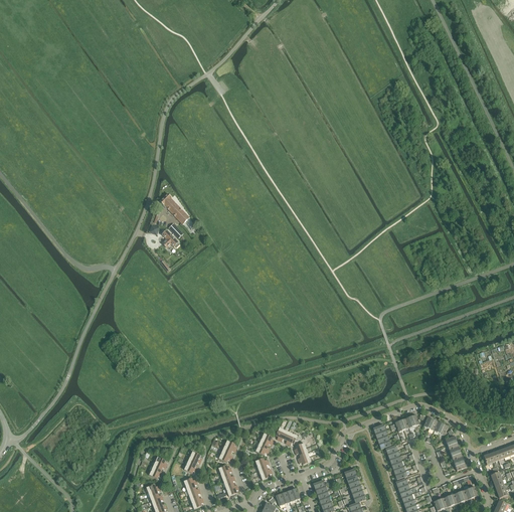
[(171,196),(167,192),(159,199),(163,203),(163,204),(165,206),(166,206),(182,222),(188,216),(175,202),(172,199),(170,197),(171,196)]
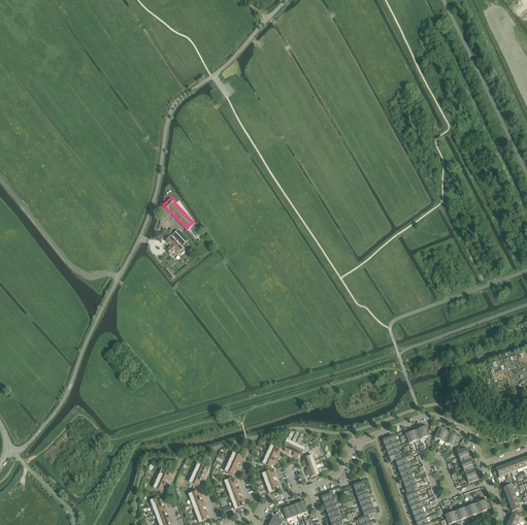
[(183,242),(187,238),(177,228),(172,232),(183,242)]
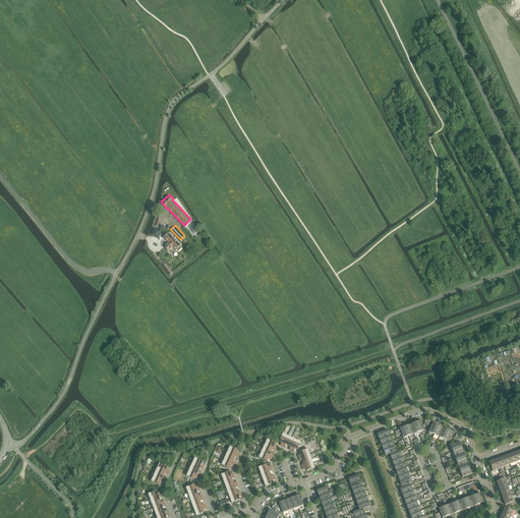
[(153,226),(151,234),(153,235),(158,236),(161,229),(155,227),(153,226)]
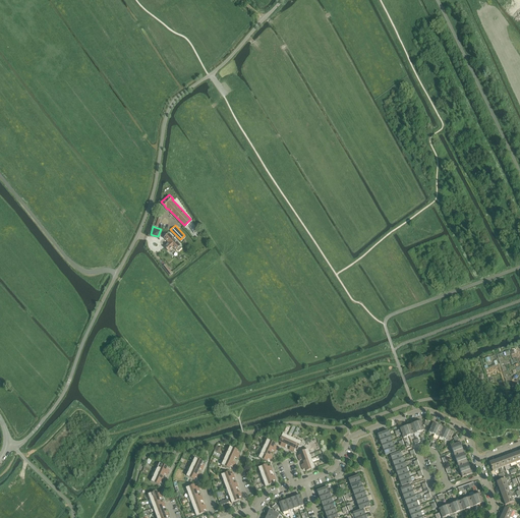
[(179,243),(168,231),(163,235),(168,240),(164,244),(166,246),(166,247),(168,249),(172,244),(175,247),(176,247),(177,248),(181,245),(179,243)]
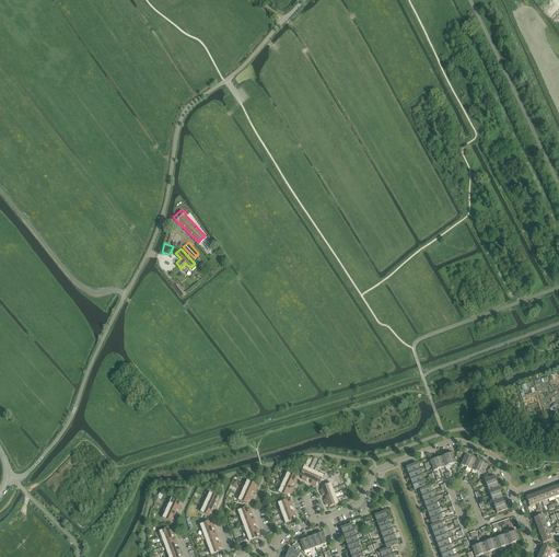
[(184,291),(177,282),(174,285),(181,293),(184,291)]
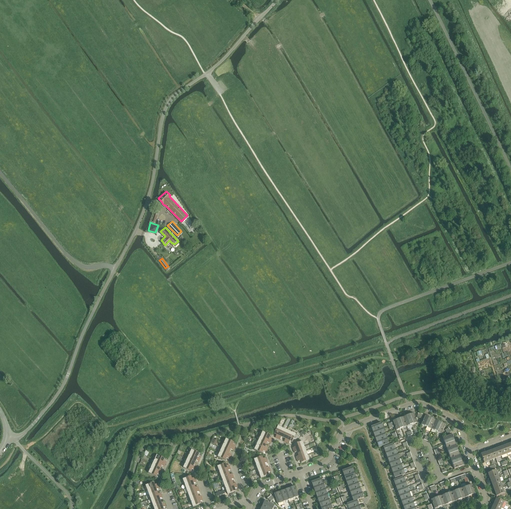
[(411,412),(408,413),(411,422),(416,420),(412,410),(410,411),(411,412)]
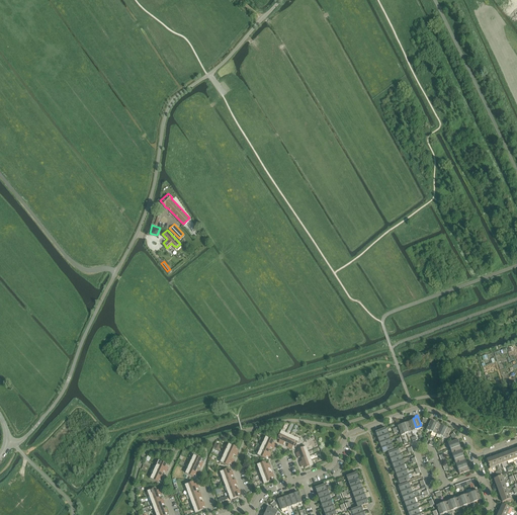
[(425,427),(430,430),(434,421),(431,419),(432,418),(430,417),(425,427)]
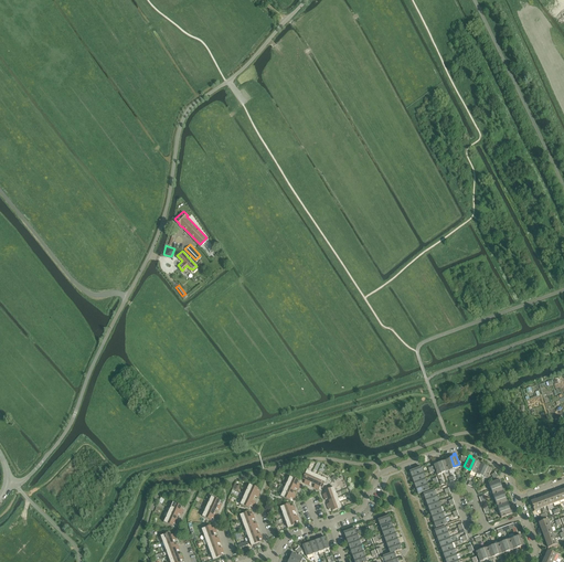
[(454,466),(450,456),(446,457),(446,456),(444,457),(448,468),(454,466)]
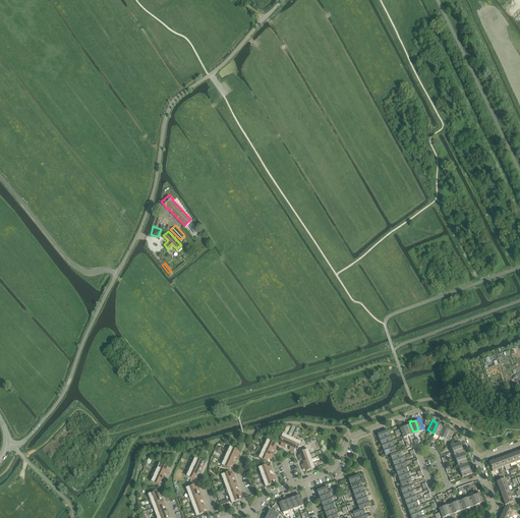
[(408,423),(405,424),(408,434),(413,432),(409,421),(407,421),(408,423)]
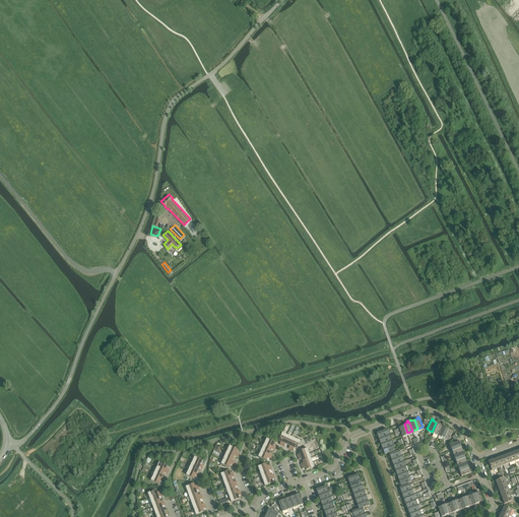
[(440,424),(436,423),(432,432),(437,434),(442,424),(440,423),(440,424)]
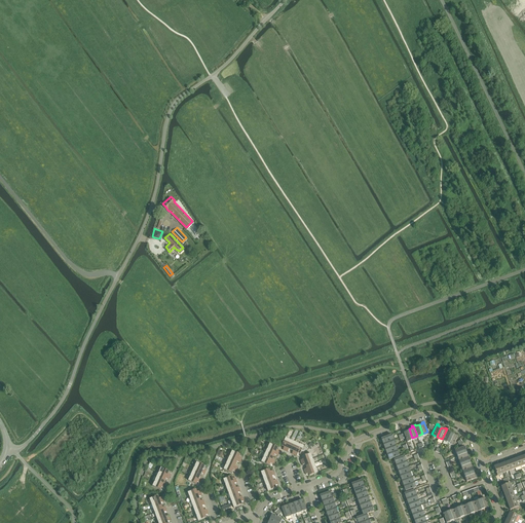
[(407,440),(412,438),(409,428),(405,430),(405,428),(403,430),(407,440)]
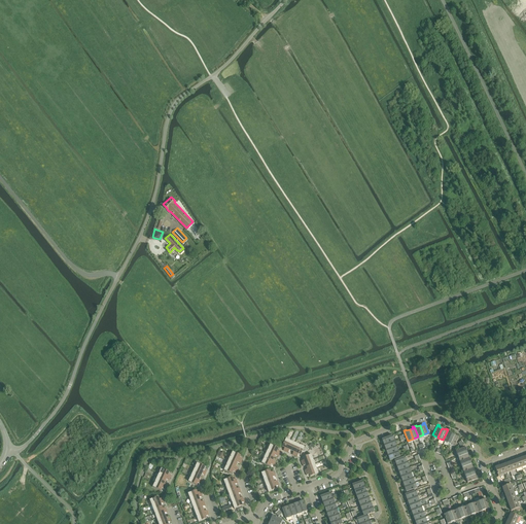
[(448,442),(452,432),(449,431),(450,430),(448,429),(443,440),(448,442)]
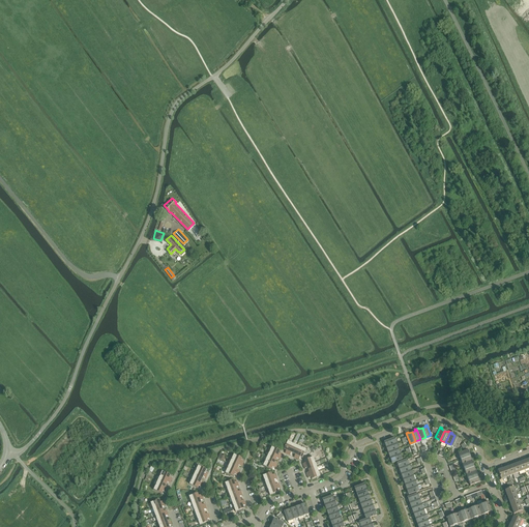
[(384,441),(385,444),(395,441),(393,435),(382,440),(383,442),(384,441)]
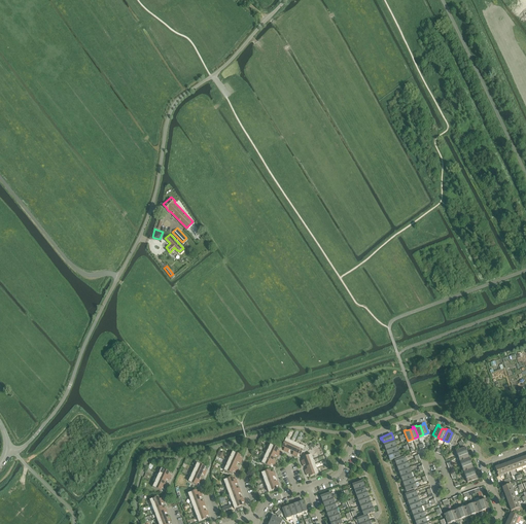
[(455,434),(452,432),(448,442),(453,444),(458,434),(456,433),(455,434)]
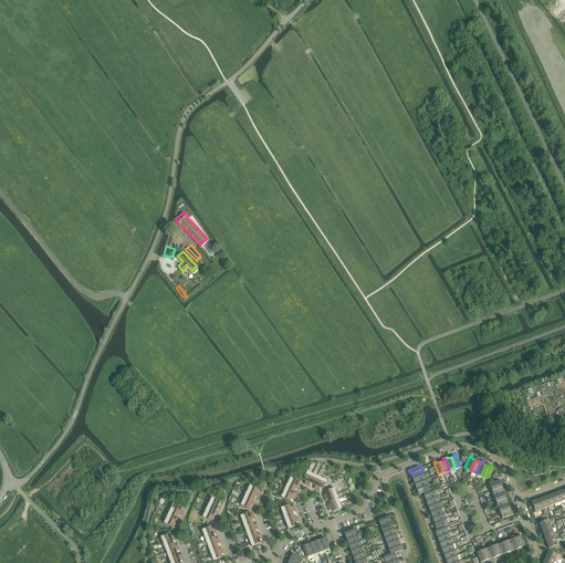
[(303,481),(306,482),(312,471),(306,469),(302,478),(305,479),(303,481)]
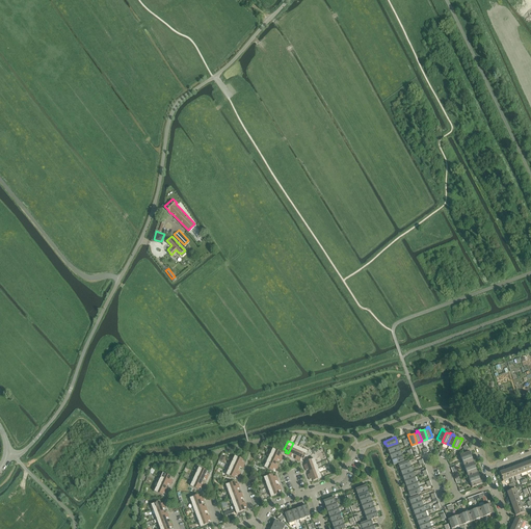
[(291,452),(293,453),(297,445),(293,443),(288,453),(290,454),(291,452)]
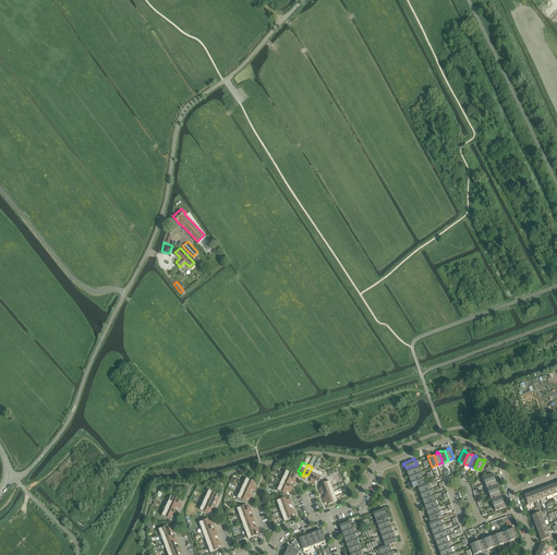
[(406,468),(404,469),(406,471),(407,470),(408,473),(419,470),(416,465),(406,468)]
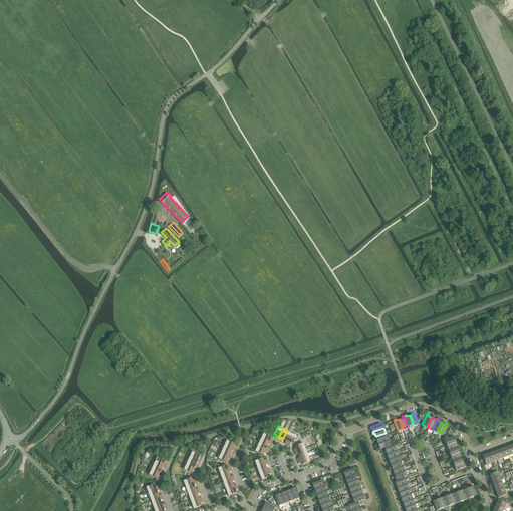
[(262,432),(260,436),(271,441),(272,438),(269,437),(270,435),(262,432)]
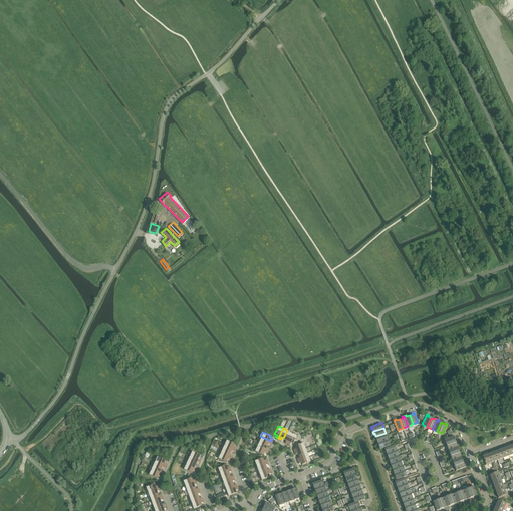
[(296,434),(291,432),(286,442),(289,443),(290,441),(292,442),(296,434)]
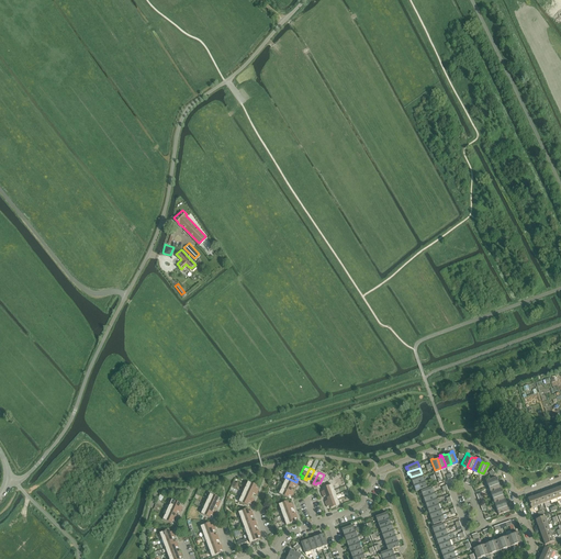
[(413,483),(424,479),(422,473),(411,477),(410,478),(411,480),(412,479),(413,483)]
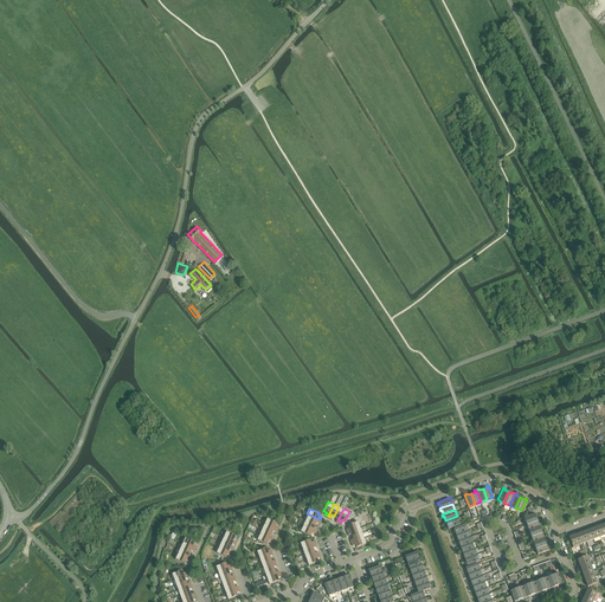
[(526,522),(536,517),(535,513),(536,513),(535,511),(523,516),(526,522)]
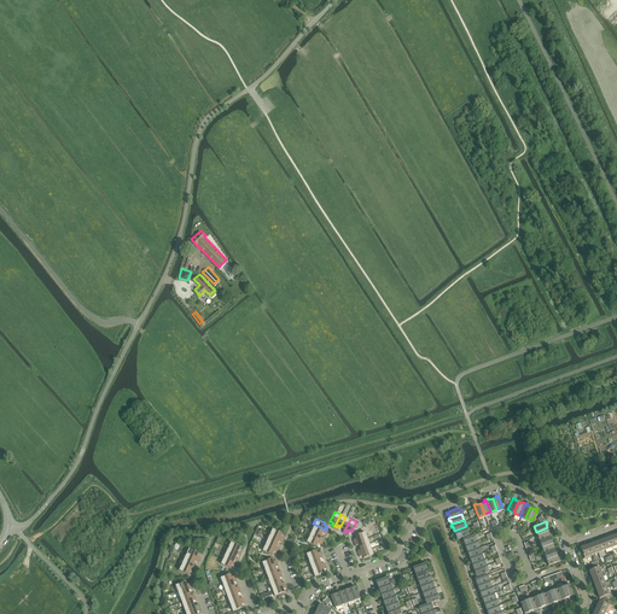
[(469,532),(466,526),(454,531),(453,531),(454,533),(455,533),(457,537),(469,532)]
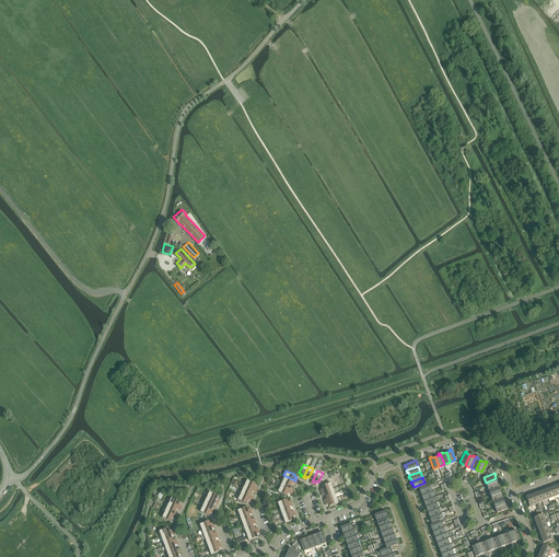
[(246,478),(244,483),(256,488),(257,485),(254,484),(255,482),(246,478)]
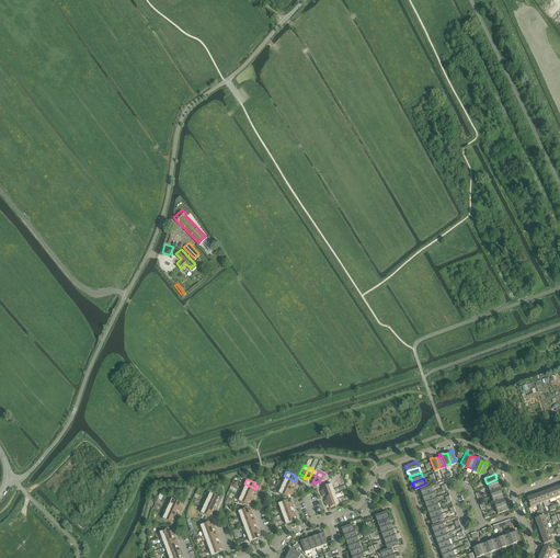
[(489,489),(500,485),(499,482),(498,484),(496,479),(487,484),(489,489)]
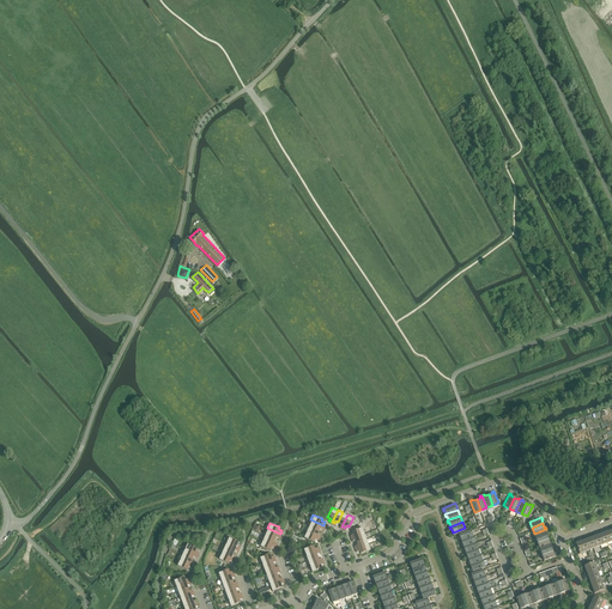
[(308,524),(306,530),(319,536),(320,533),(316,531),(317,529),(308,524)]
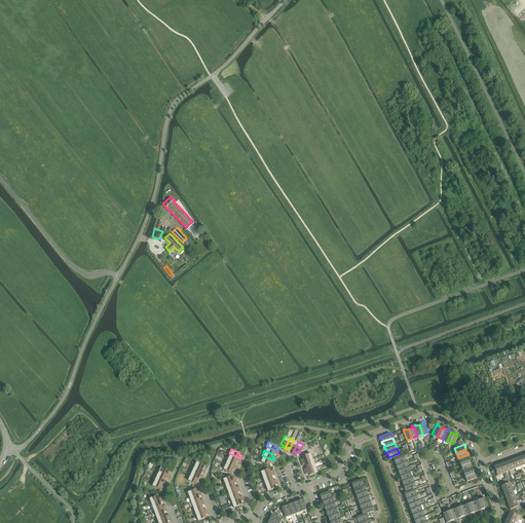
[(302,456),(300,457),(300,460),(311,456),(310,451),(301,454),(302,456)]
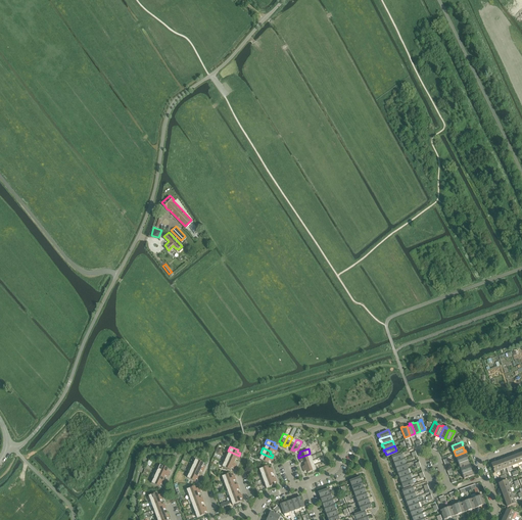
[(393,460),(404,456),(401,451),(390,455),(390,457),(391,457),(393,460)]
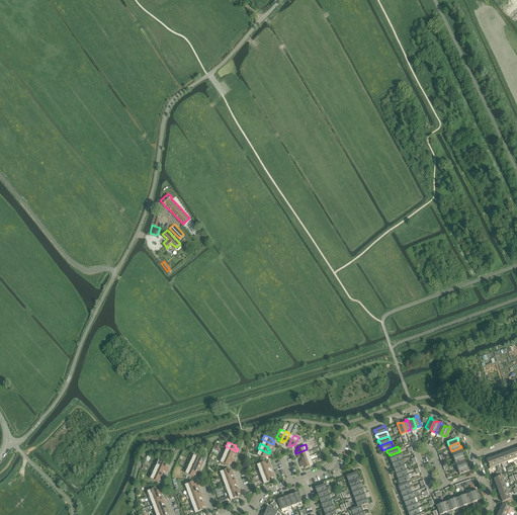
[(453,456),(462,453),(461,449),(462,449),(461,447),(451,451),(453,456)]
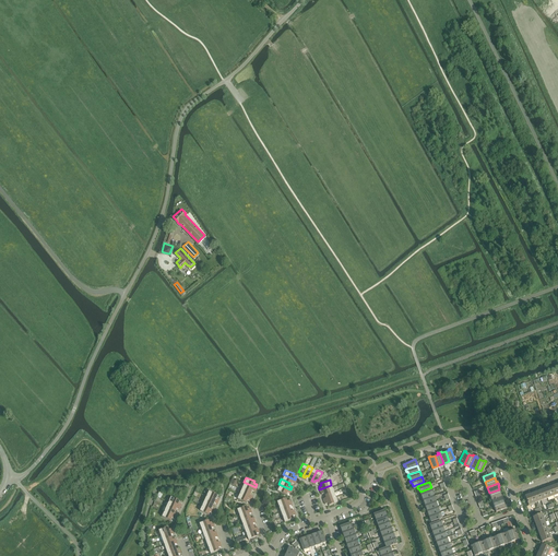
[(289,492),(291,489),(279,484),(276,488),(285,493),(286,491),(289,492)]
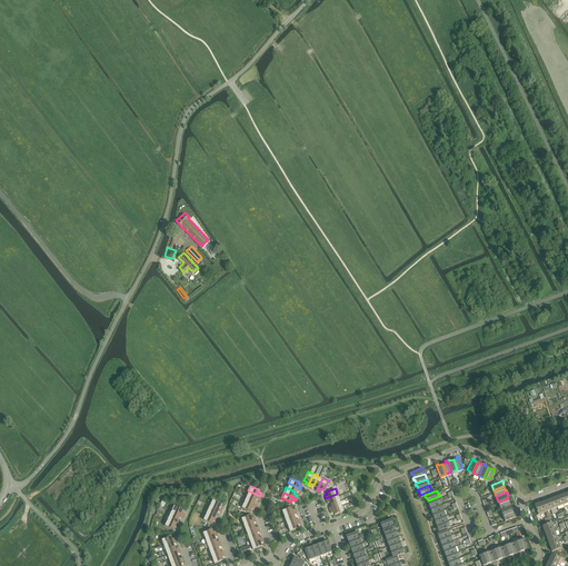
[(552,495),(556,505),(562,503),(559,493),(552,495)]
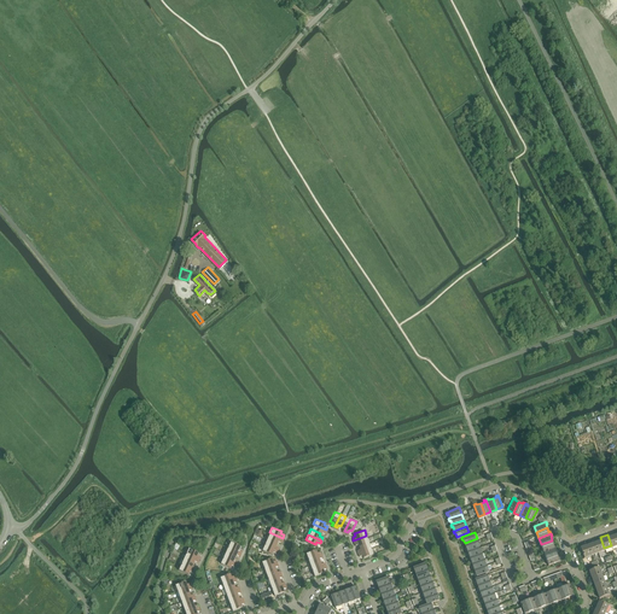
[(267,537),(265,543),(278,549),(279,545),(275,544),(277,542),(267,537)]
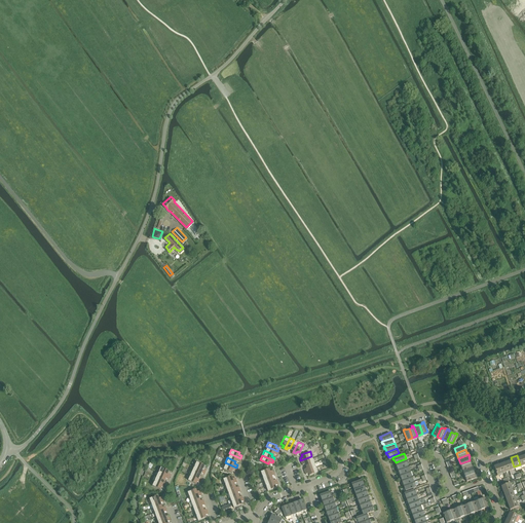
[(504,459),(509,469),(514,467),(511,457),(504,459)]
